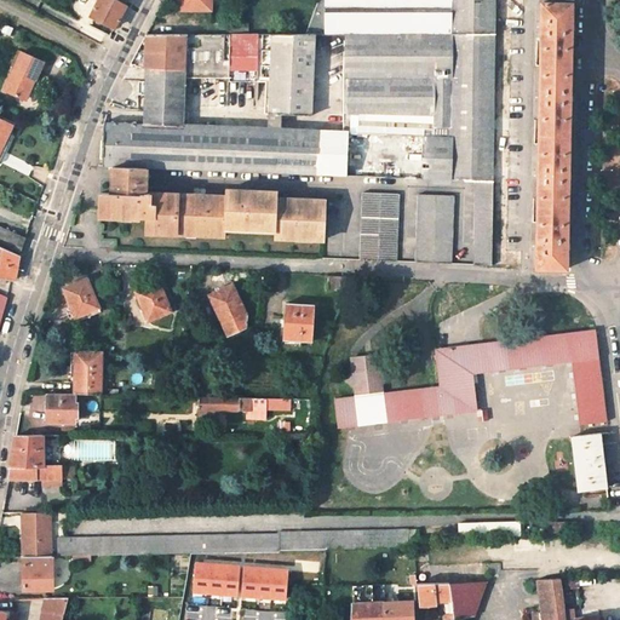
[(98,0),(91,16),(114,29),(126,6),(115,0),(98,0)]
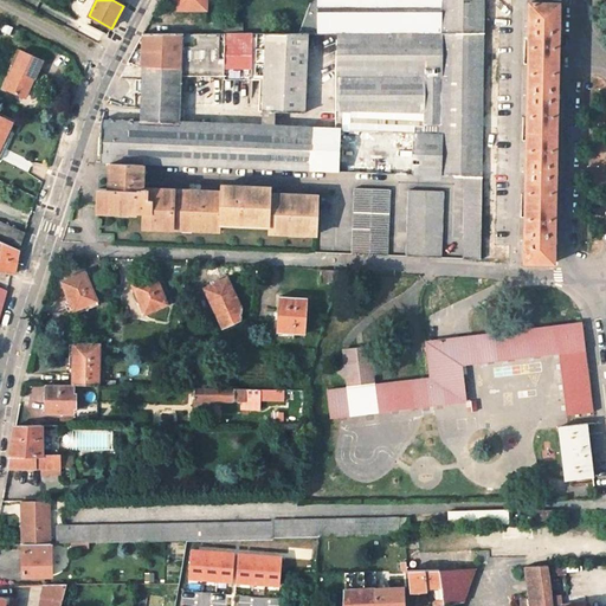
[(174,0),(174,11),(207,11),(206,0),(174,0)]
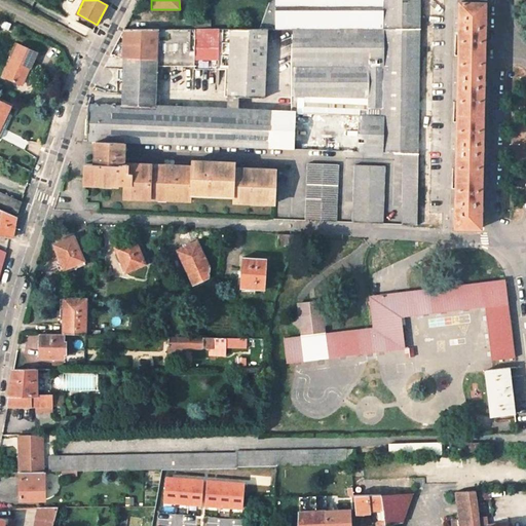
[(268,0),(259,30),(264,30),(381,30),(382,0),(268,0)]
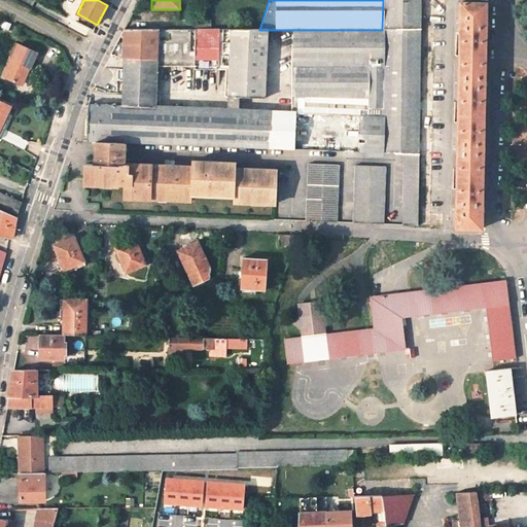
[(420,0),(383,0),(382,30),(420,31),(420,0)]
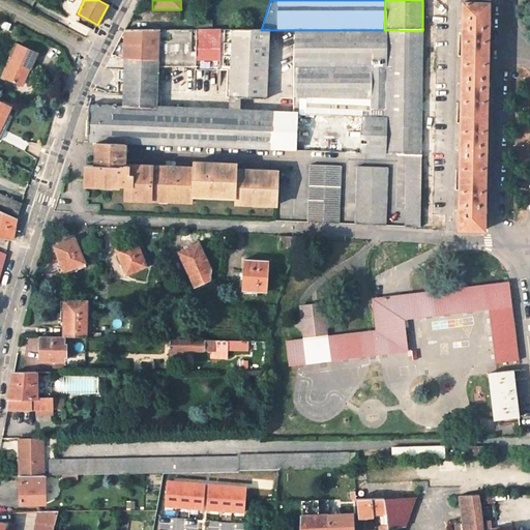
[(483,230),(488,3),(462,3),(458,230),(483,230)]
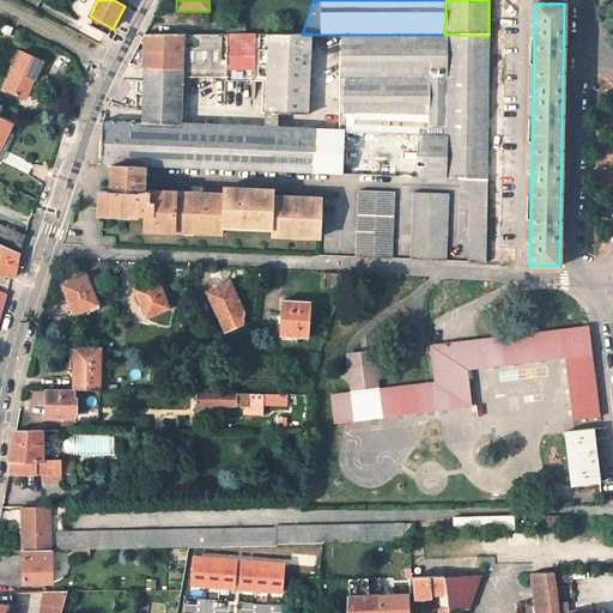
[(226,24),(225,34),(246,34),(246,24),(226,24)]
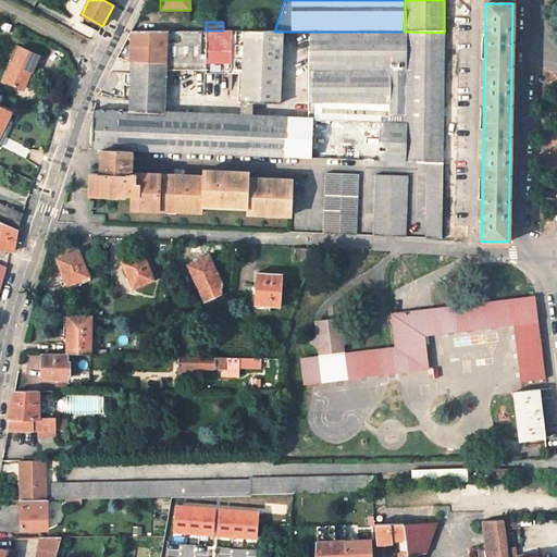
[(131,62),(165,62),(166,31),(131,31),(116,58),(131,59),(131,62)]
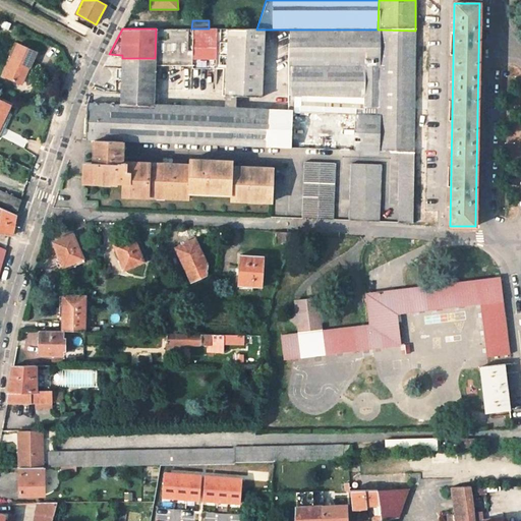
[(226,66),(226,96),(236,96),(262,97),(262,66),(262,30),(256,30),(209,29),(191,29),(156,29),(155,58),(155,64),(226,66)]
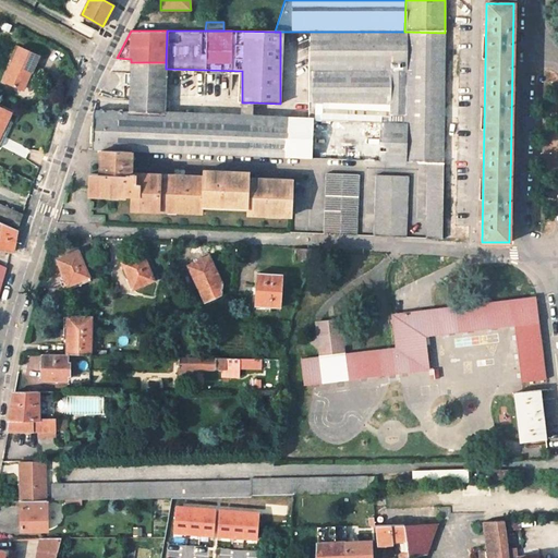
[(404,32),(280,32),(280,71),(308,71),(390,73),(405,73),(407,37),(404,37),(404,32)]
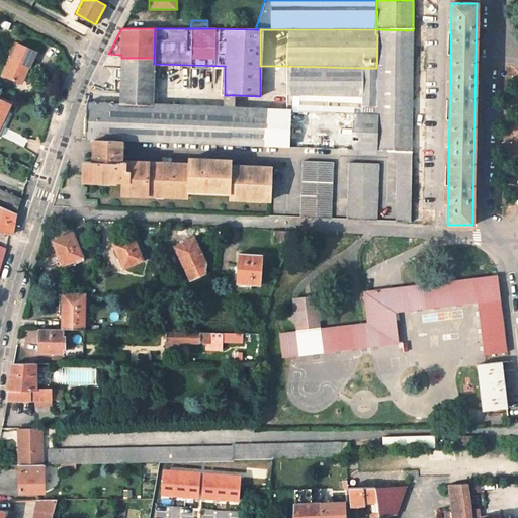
[(412,153),(413,30),(375,29),(375,34),(377,34),(376,68),(374,151),(396,152),(412,153)]
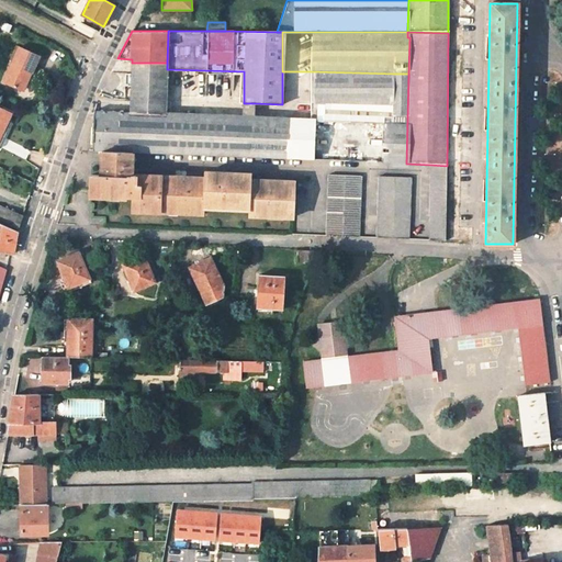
[(38,59),(18,49),(2,85),(21,92),(29,75),(32,76),(38,59)]
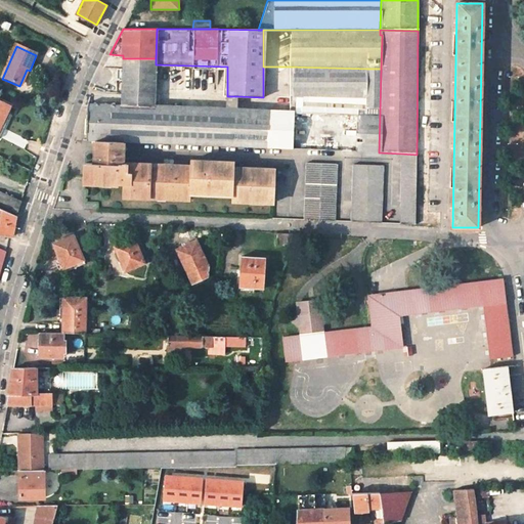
[(155,94),(156,64),(156,58),(123,58),(121,93),(155,94)]
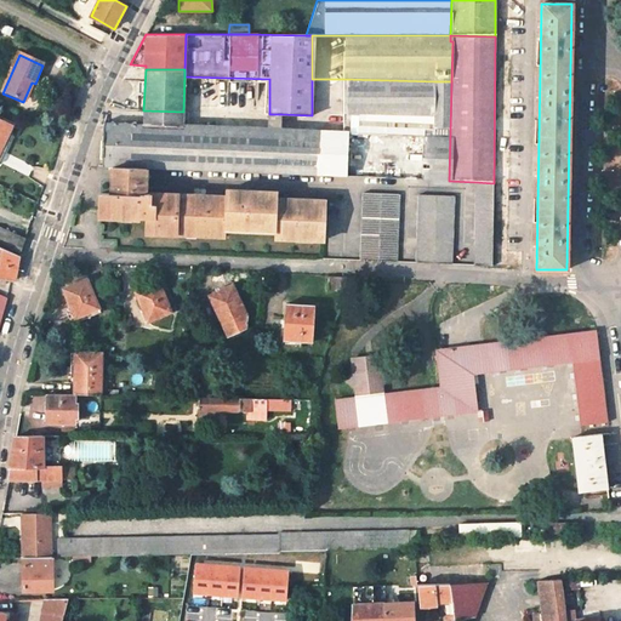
[(434,81),(343,79),(342,132),(349,132),(351,138),(345,137),(343,176),(429,180),(434,81)]
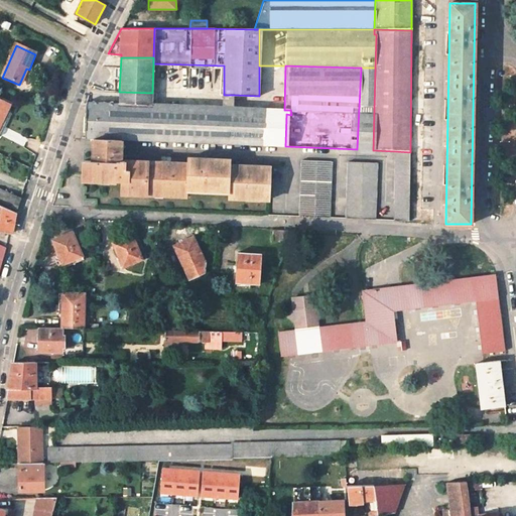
[(375,68),(361,68),(357,149),(373,150),(375,68)]
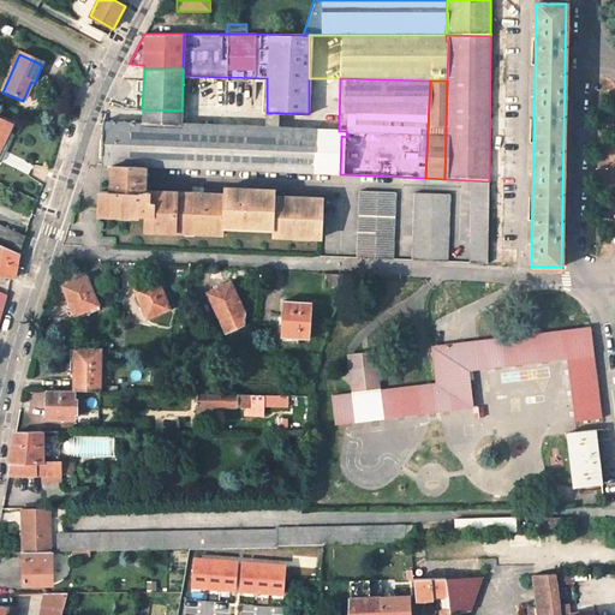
[(279,113),(267,113),(267,127),(279,129),(279,113)]
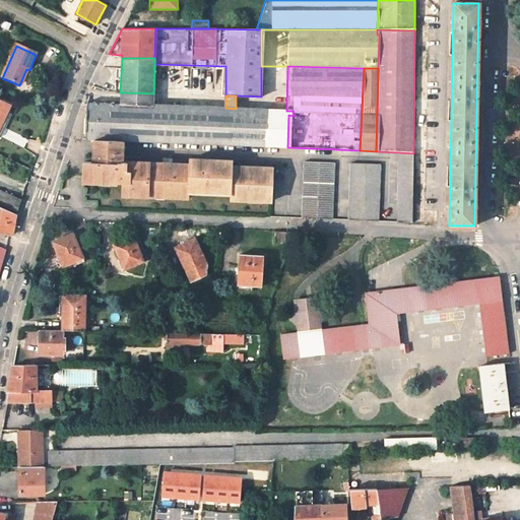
[(3,123),(7,114),(10,107),(0,102),(0,121),(3,123)]
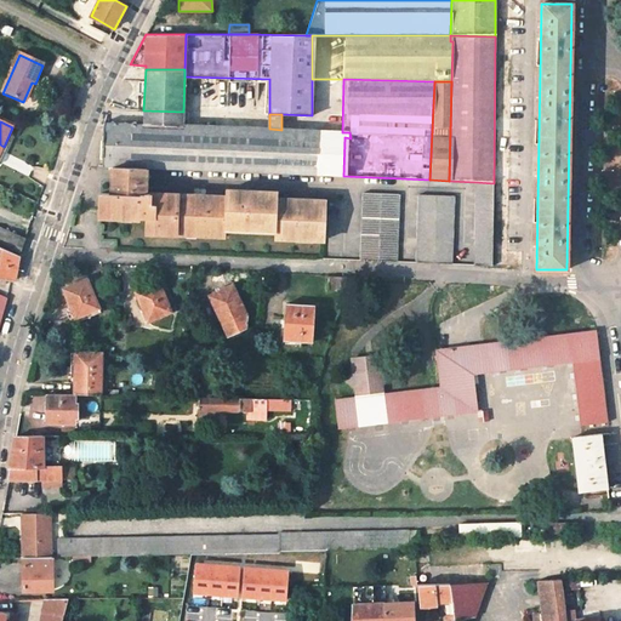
[(281,130),(269,129),(143,124),(104,123),(102,165),(113,166),(147,167),(343,176),(345,137),(351,138),(349,132),(342,132),(281,130)]
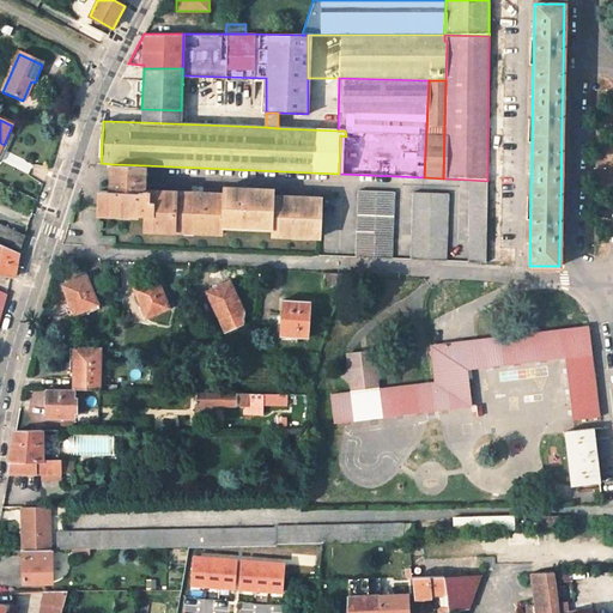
[(0,157),(11,135),(8,134),(4,145),(0,143),(0,157)]
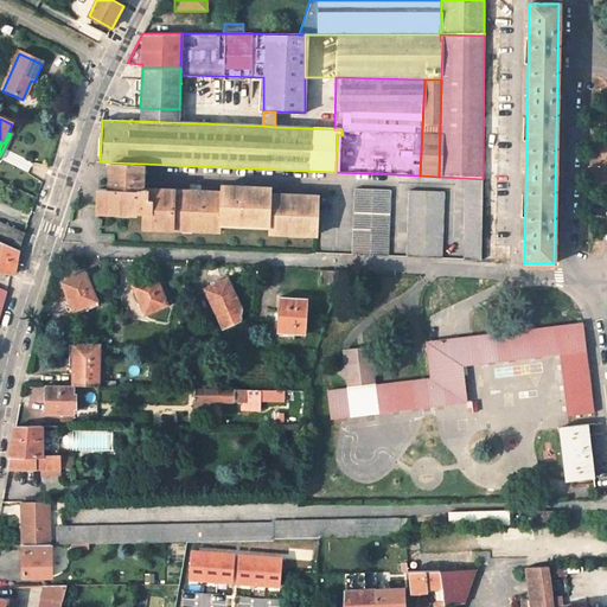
[(109,179),(115,179),(144,179),(144,164),(110,163),(109,179)]
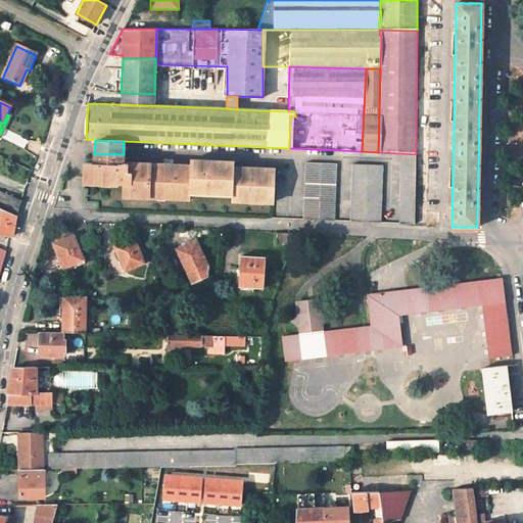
[(416,154),(399,153),(398,224),(414,224),(416,154)]
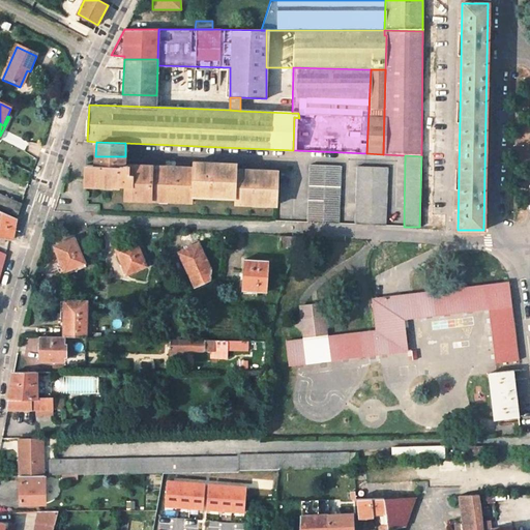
[(125,158),(125,156),(100,156),(99,164),(95,164),(86,164),(85,184),(117,186),(117,184),(125,184),(125,199),(192,201),(193,196),(234,197),(234,203),(277,204),(278,170),(236,169),(235,163),(194,162),(194,166),(129,164),(129,158),(125,158)]
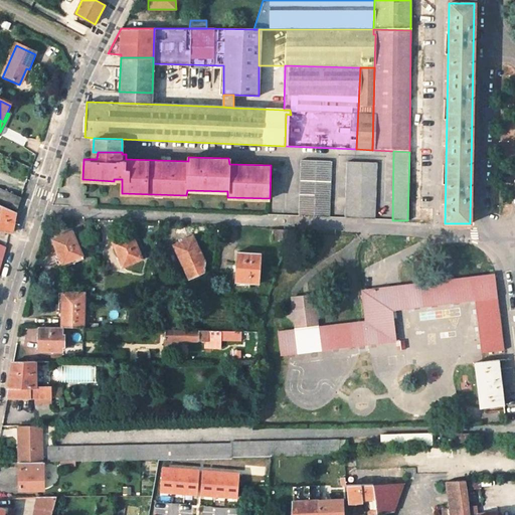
[(302,160),(300,216),(330,217),(331,161),(302,160)]
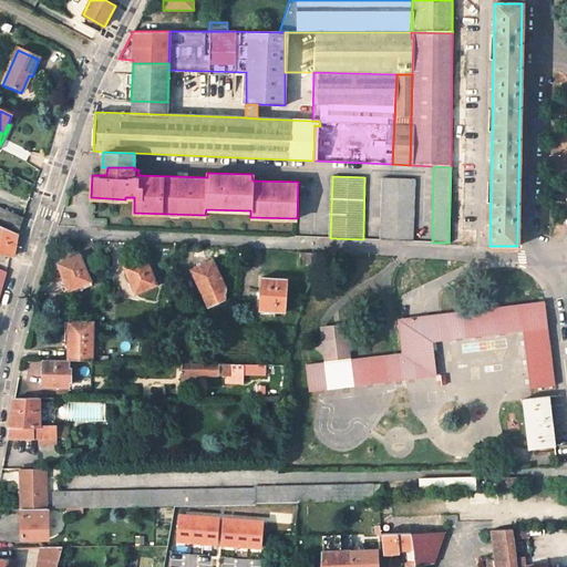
[(380,240),(413,241),(415,179),(382,178),(380,240)]
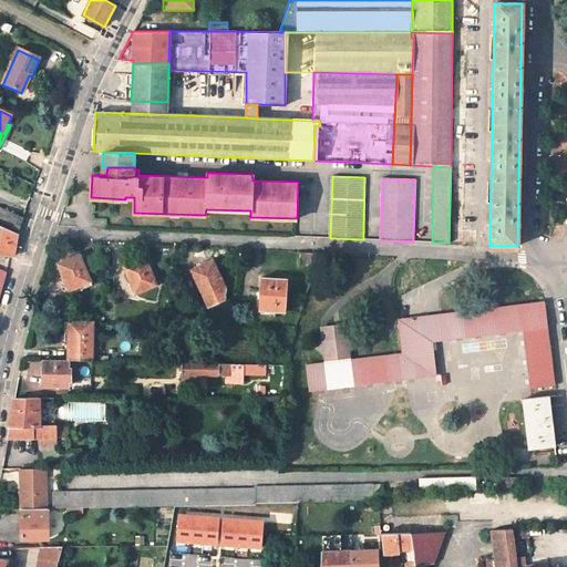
[(24,217),(0,206),(0,226),(19,234),(24,217)]
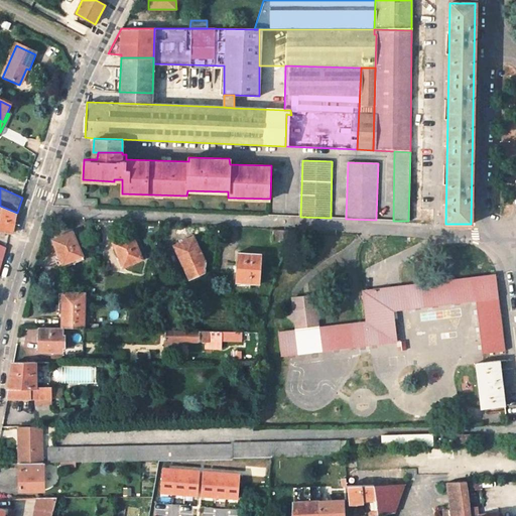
[(17,213),(0,206),(0,231),(14,234),(17,213)]
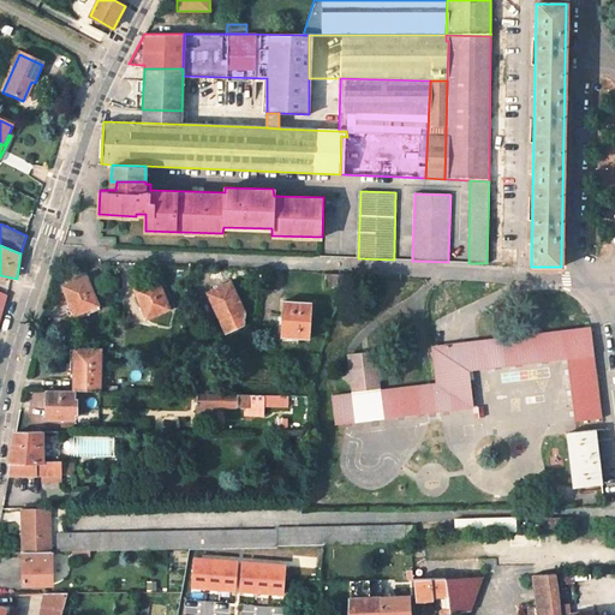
[(327,287),(345,287),(350,274),(328,274),(327,287)]
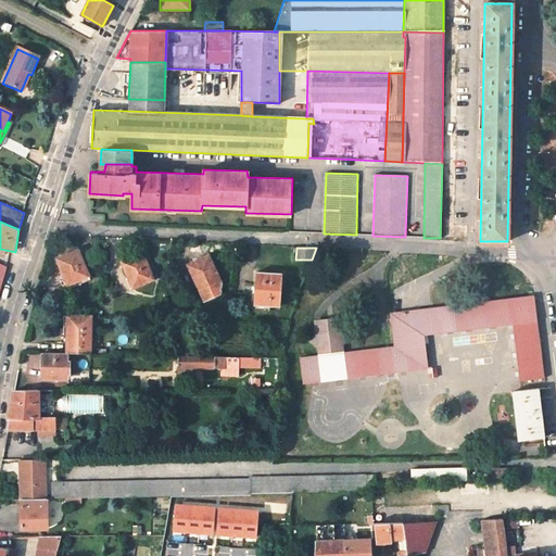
[(88,276),(77,250),(57,258),(66,285),(88,276)]
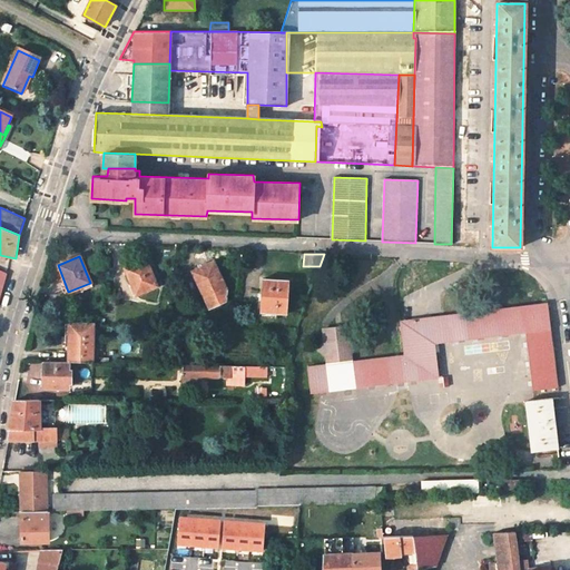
[(157,286),(146,259),(126,268),(137,294),(157,286)]
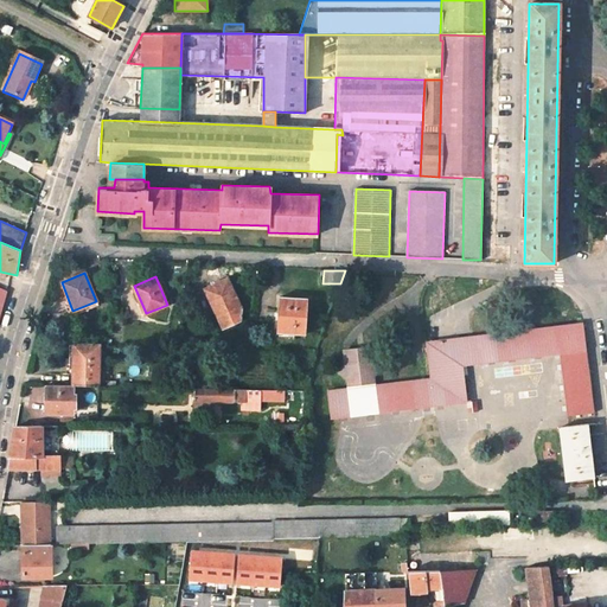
[(243,313),(229,280),(205,289),(223,328),(242,320),(243,313)]
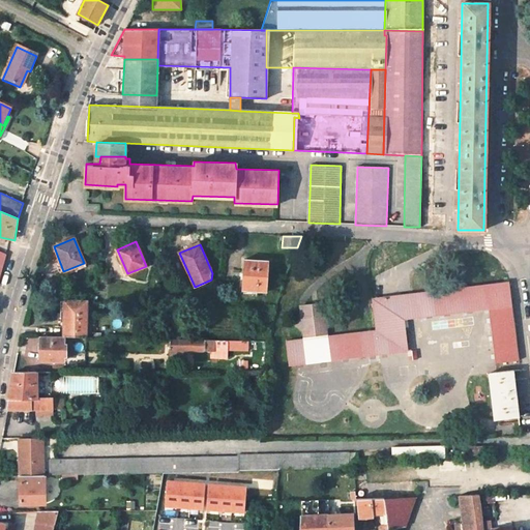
[(269,291),(270,261),(245,260),(244,273),(248,273),(247,290),(269,291)]
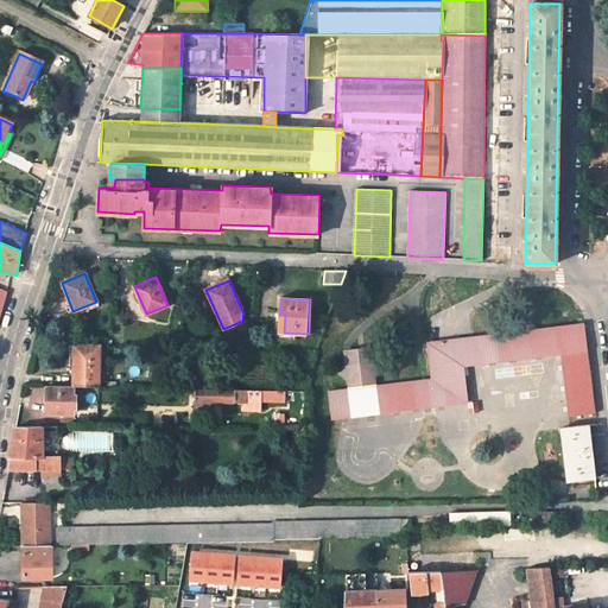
[(594,415),(587,350),(584,329),(583,324),(425,343),(429,380),(374,386),(373,378),(380,368),(372,362),(371,359),(344,362),(346,365),(339,374),(347,380),(348,390),(327,392),(330,420),(467,404),(462,367),(559,355),(568,418),(594,415)]
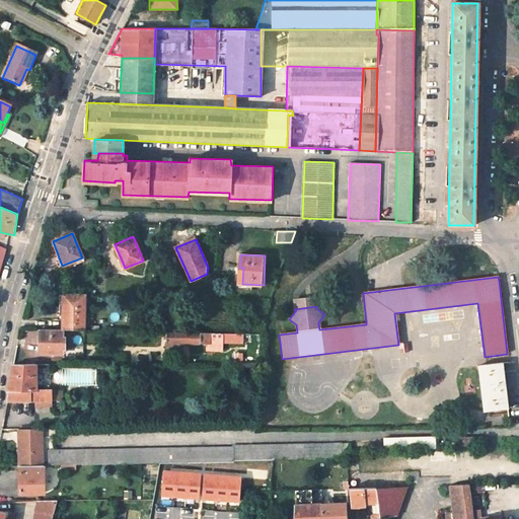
[(85,296),(68,295),(67,310),(63,309),(62,329),(83,330),(85,296)]
